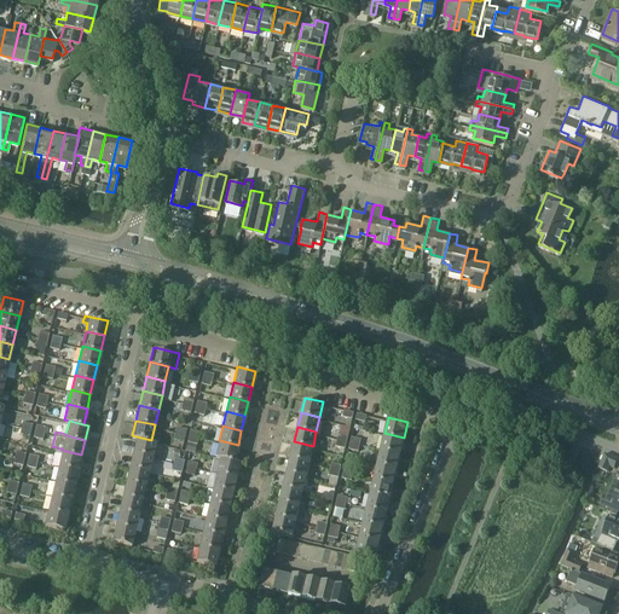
[(381,447),(400,452),(404,438),(385,433),(381,447)]
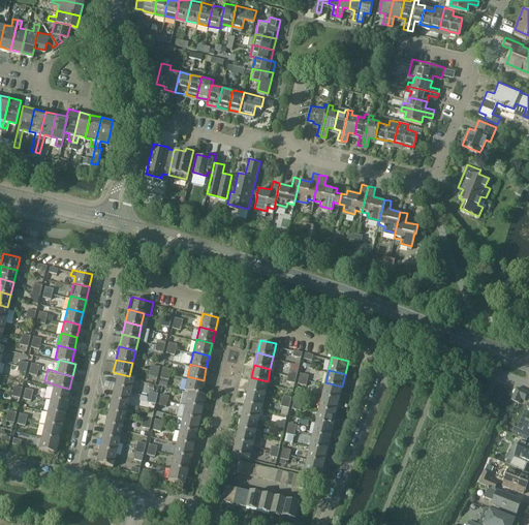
[(129,376),(117,373),(114,385),(130,390),(133,376),(129,376)]
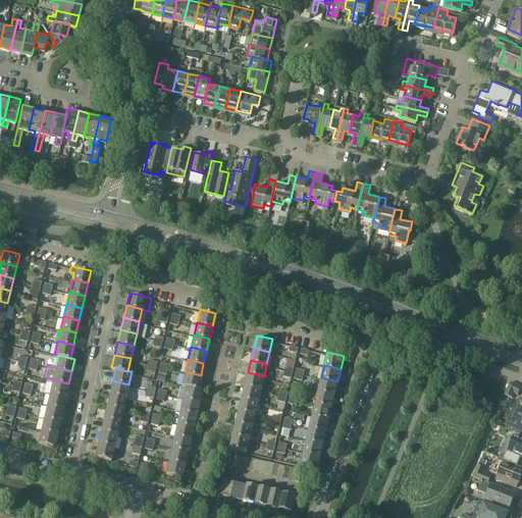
[(186,385),(198,387),(201,375),(185,371),(181,384),(186,385)]
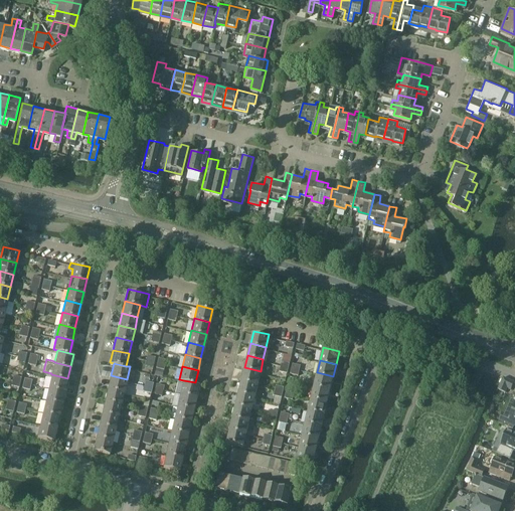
[(261,371),(244,367),(241,379),(258,383),(261,371)]
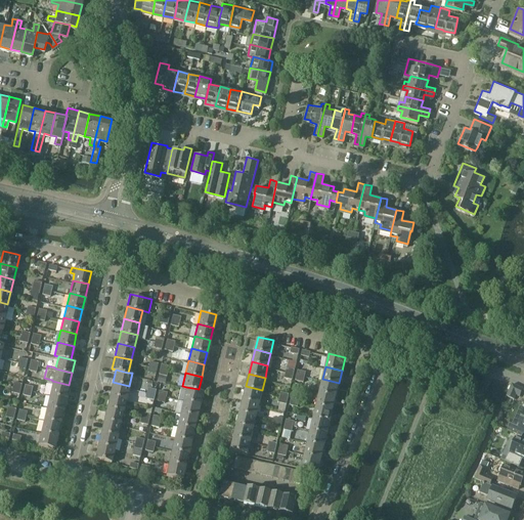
[(319,391),(336,395),(339,383),(322,379),(319,391)]
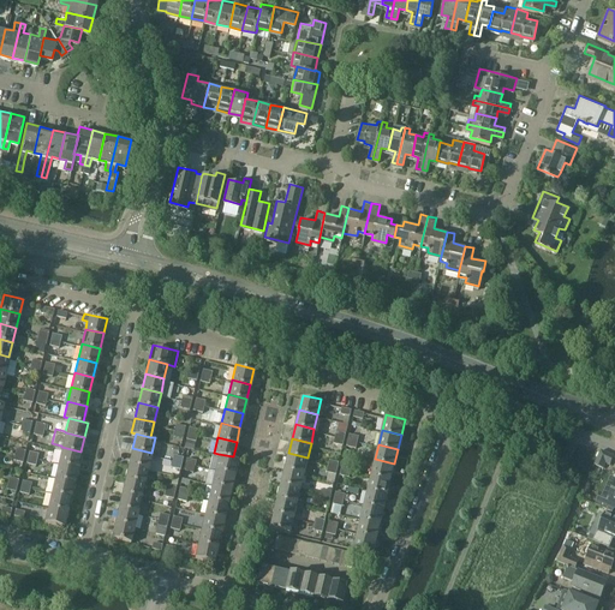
[(58,461),(77,466),(81,452),(61,447),(58,461)]
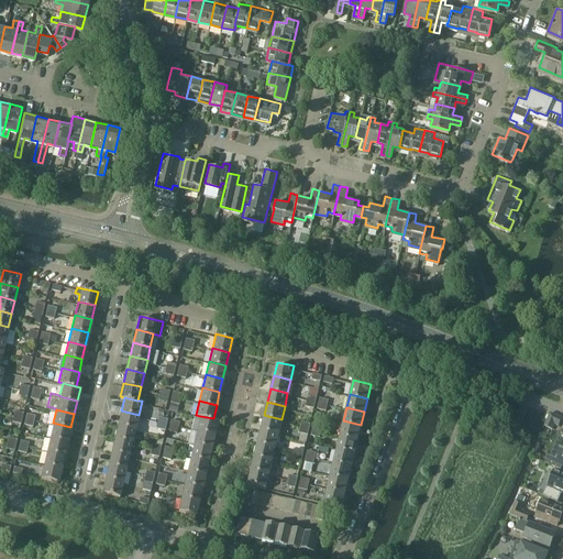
[(118,424),(135,428),(139,415),(121,410),(118,424)]
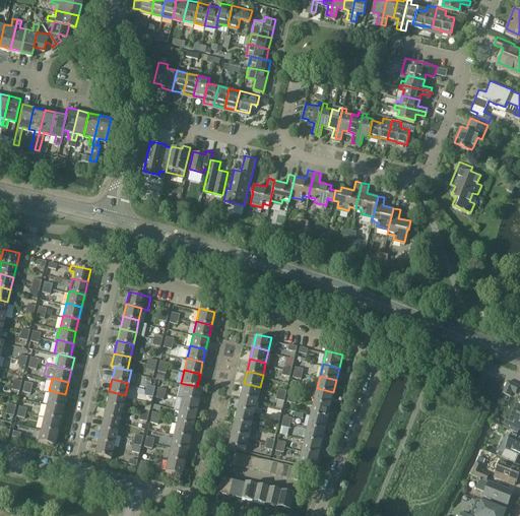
[(519,384),(508,379),(503,391),(510,393),(512,388),(517,390),(519,384)]
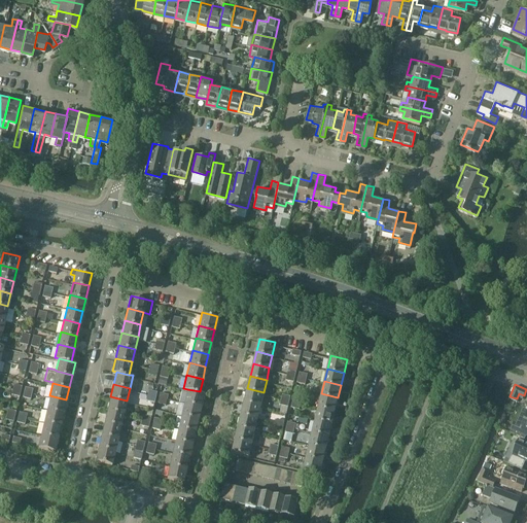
[(264,392),(247,388),(244,401),(260,405),(264,392)]
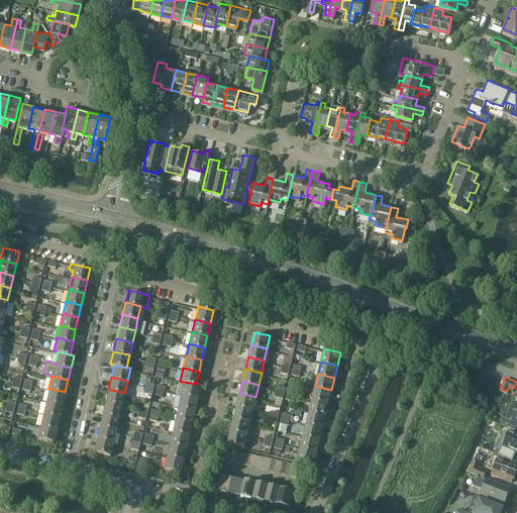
[(196,384),(184,382),(181,394),(197,398),(200,385),(196,384)]
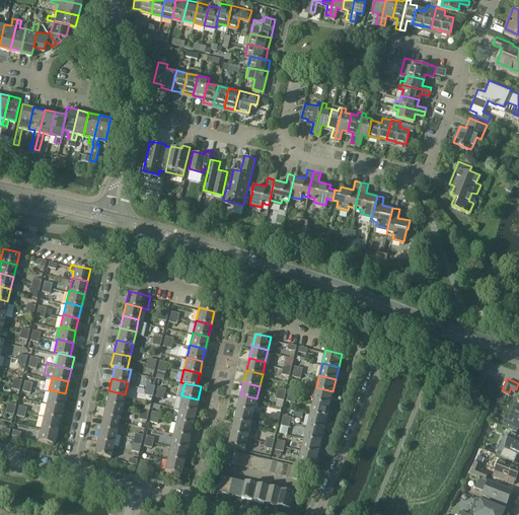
[(313,399),(329,403),(332,391),(316,387),(313,399)]
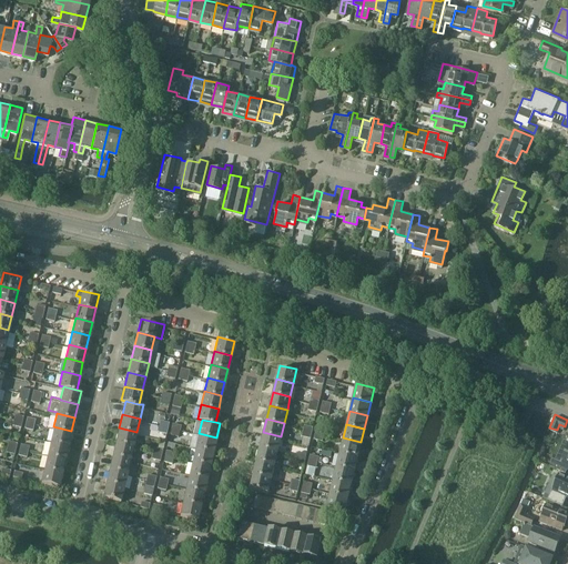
[(50,440),(68,444),(71,431),(53,426),(50,440)]
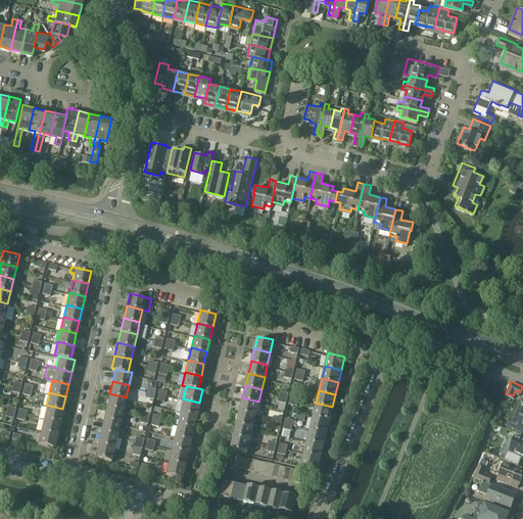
[(107,406),(123,410),(126,397),(109,393),(107,406)]
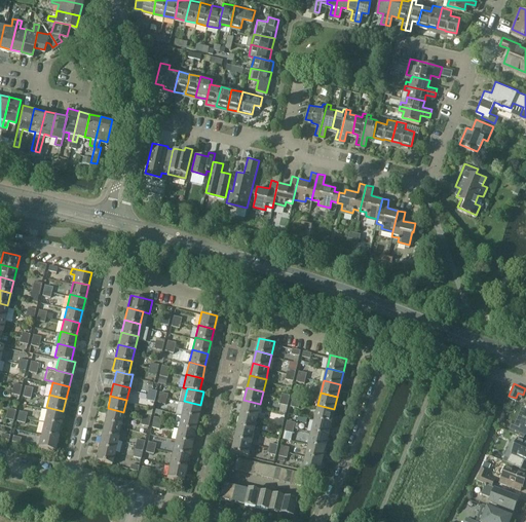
[(260,404),(243,400),(240,412),(257,416),(260,404)]
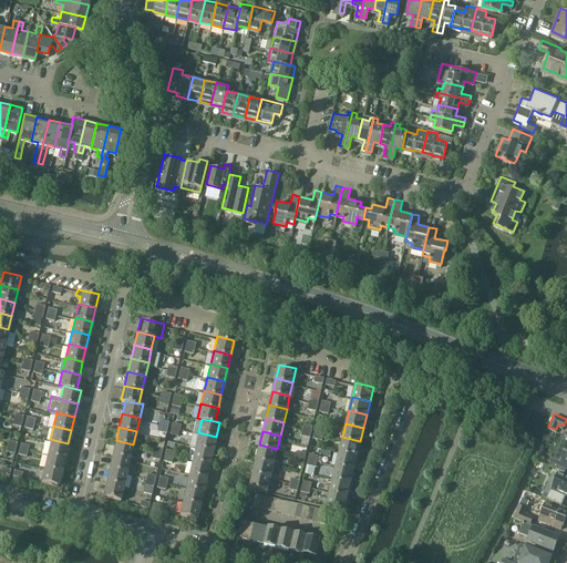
[(195,446),(213,450),(216,437),(198,432),(195,446)]
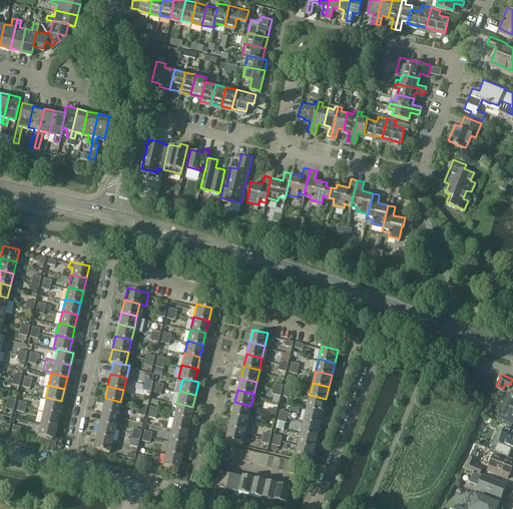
[(308,407),(324,411),(326,399),(310,395),(308,407)]
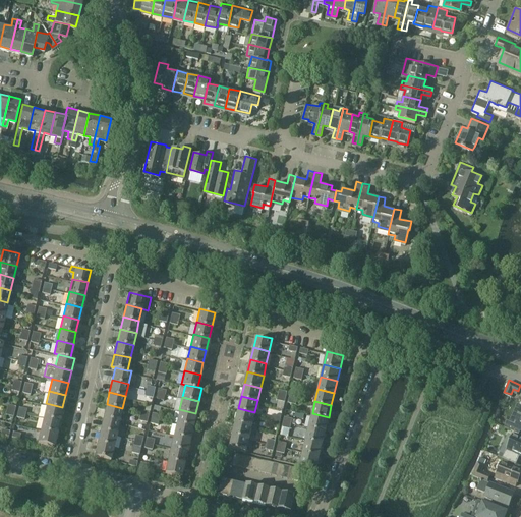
[(43,415),(60,419),(62,407),(46,403),(43,415)]
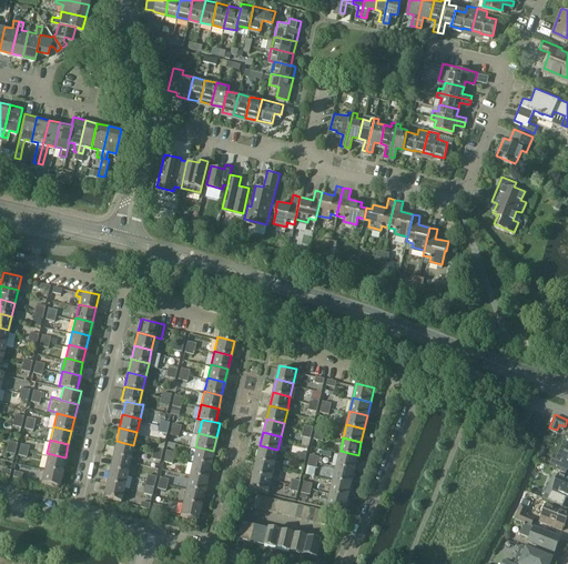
[(113,454),(130,459),(133,445),(117,441),(113,454)]
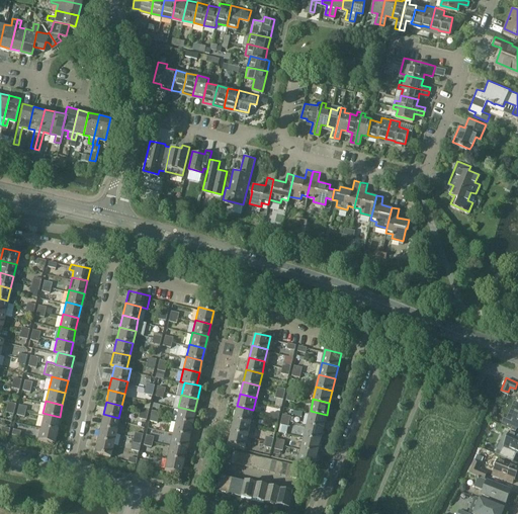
[(517,404),(514,403),(509,414),(506,413),(501,422),(515,428),(516,425),(517,425),(517,424),(517,404)]
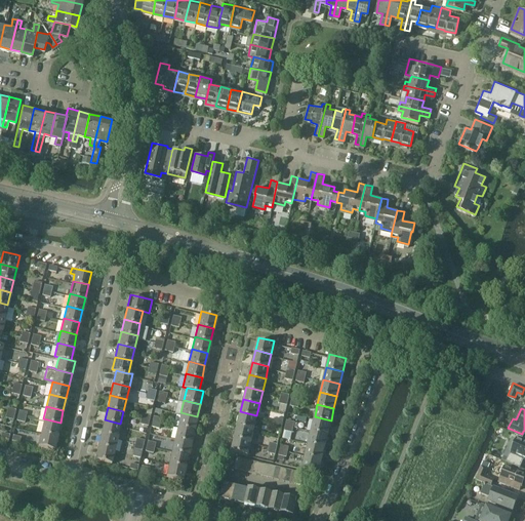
[(256,415),(240,411),(238,424),(253,428),(256,415)]
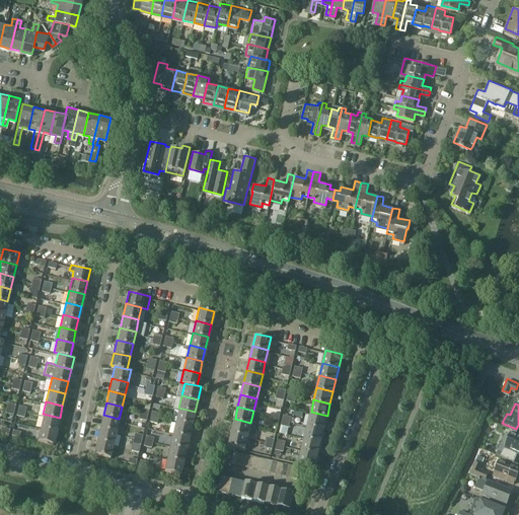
[(175,420),(192,424),(195,412),(178,408),(175,420)]
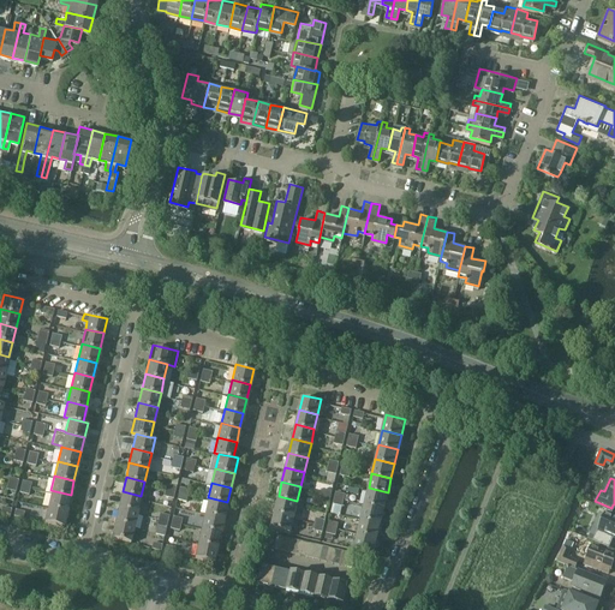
[(365,502),(384,507),(388,492),(369,488),(365,502)]
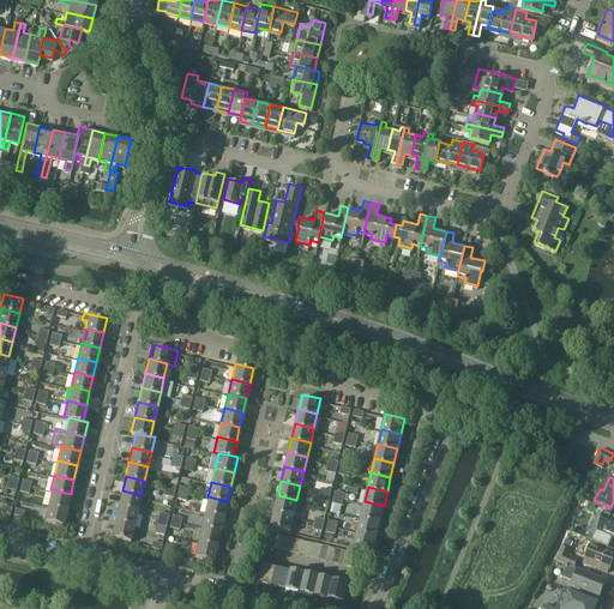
[(48,504),(67,508),(71,494),(50,489),(48,504)]
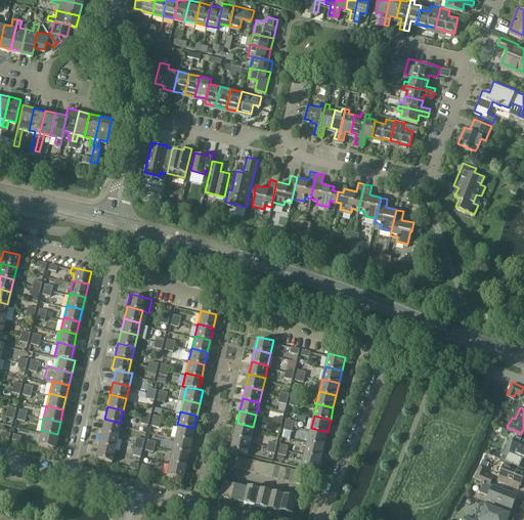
[(101,431),(117,435),(120,423),(104,419),(101,431)]
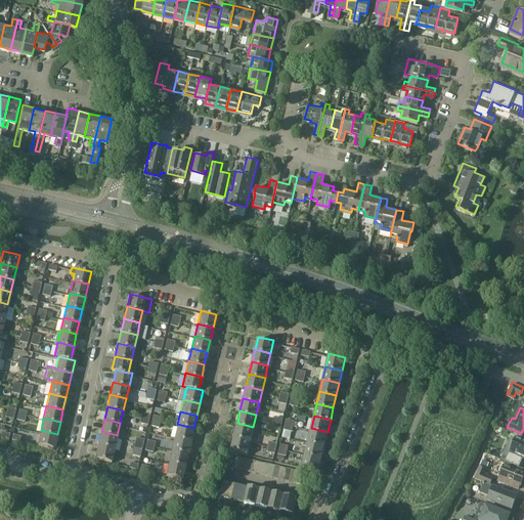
[(253,427),(237,423),(234,435),(250,439),(253,427)]
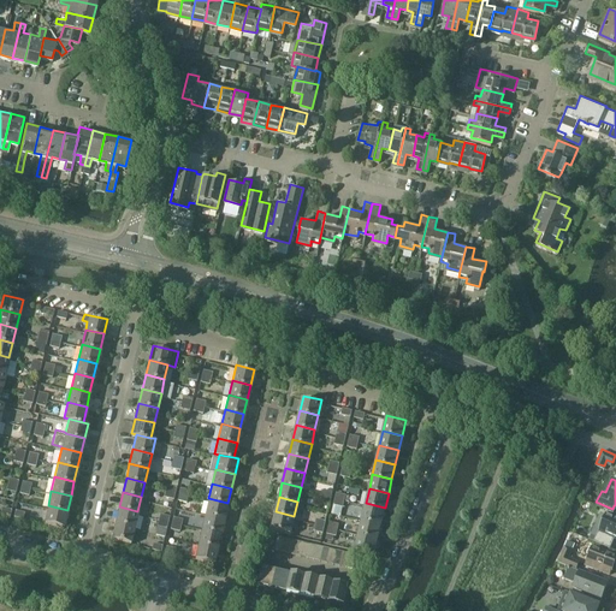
[(206,512),(224,517),(227,503),(208,498),(206,512)]
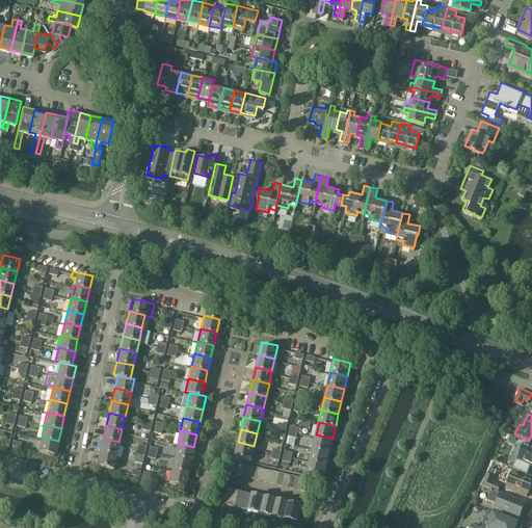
[(313,447),(329,450),(333,439),(316,434),(313,447)]
